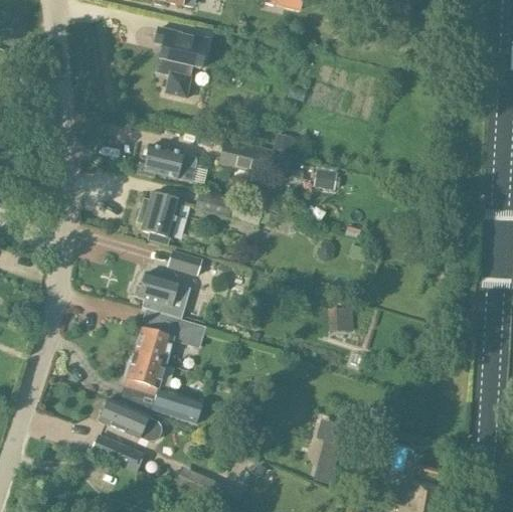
[(205,50),(208,38),(160,27),(157,41),(165,42),(159,69),(171,72),(167,92),(186,97),(193,65),(204,67),(207,51),(205,50)]
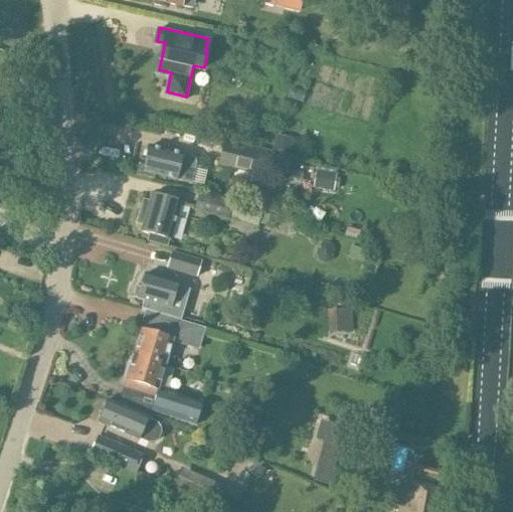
[(471,63),(462,59),(458,70),(467,73),(471,63)]
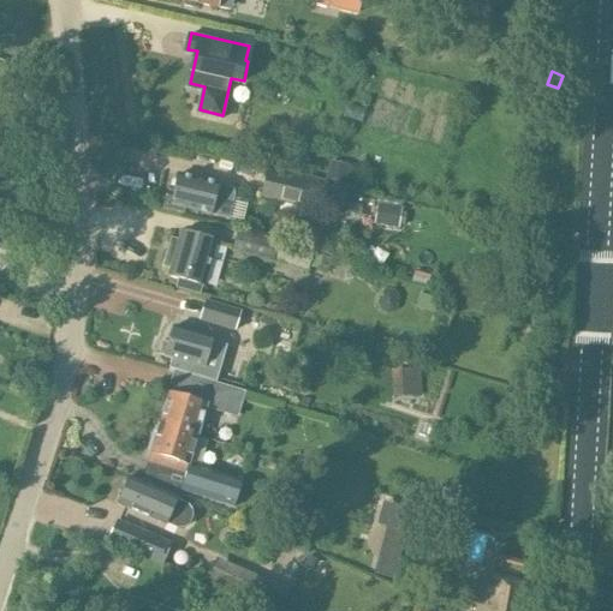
[(332,159),(327,177),(349,181),(352,163),(332,159)]
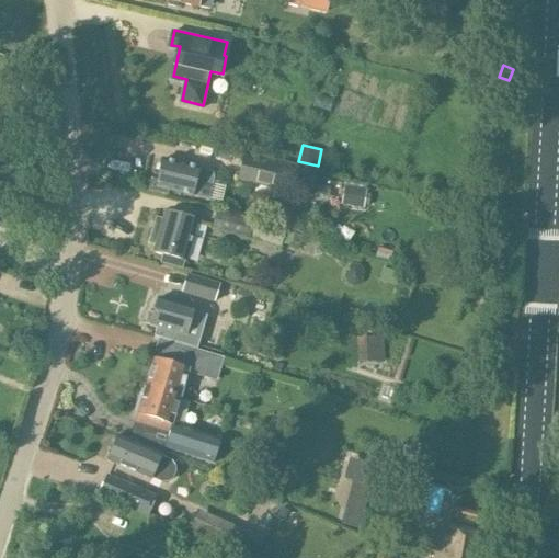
[(239,177),(286,188),(292,163),(244,152),(239,177)]
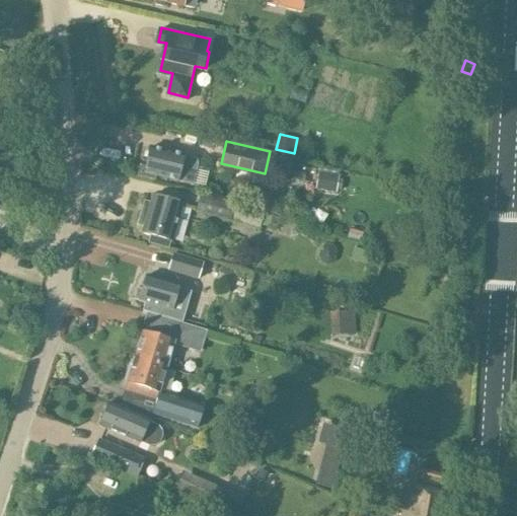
[(194,155),(185,153),(185,152),(151,145),(146,164),(141,163),(138,174),(156,178),(157,173),(179,178),(179,177),(194,181),(198,162),(197,158),(194,155)]
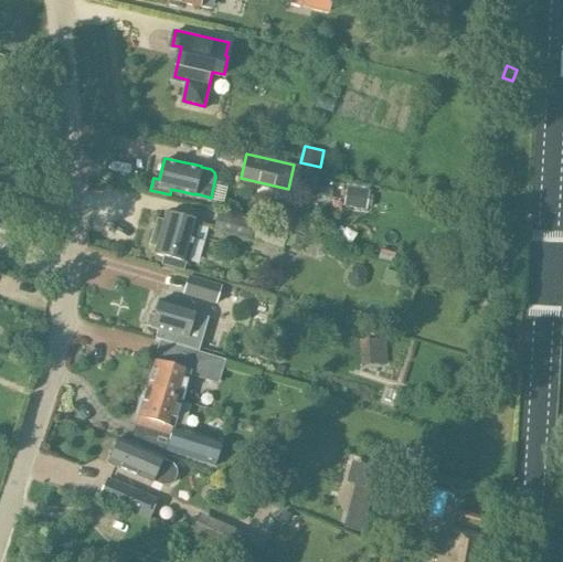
[(348,186),(346,204),(368,208),(370,189),(358,187),(348,186)]
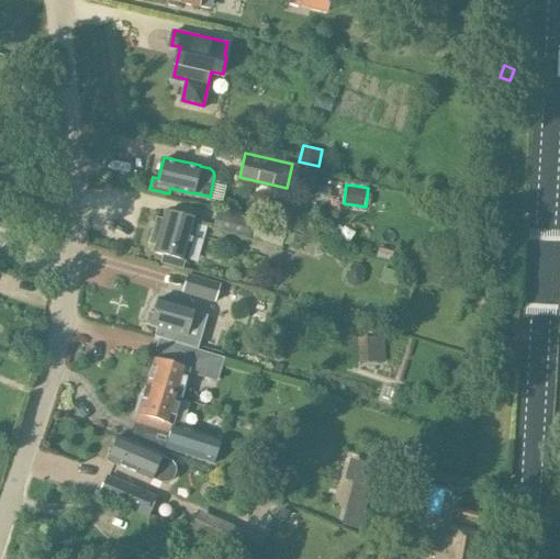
[(219,208),(214,227),(249,237),(250,232),(252,231),(255,217),(219,208)]
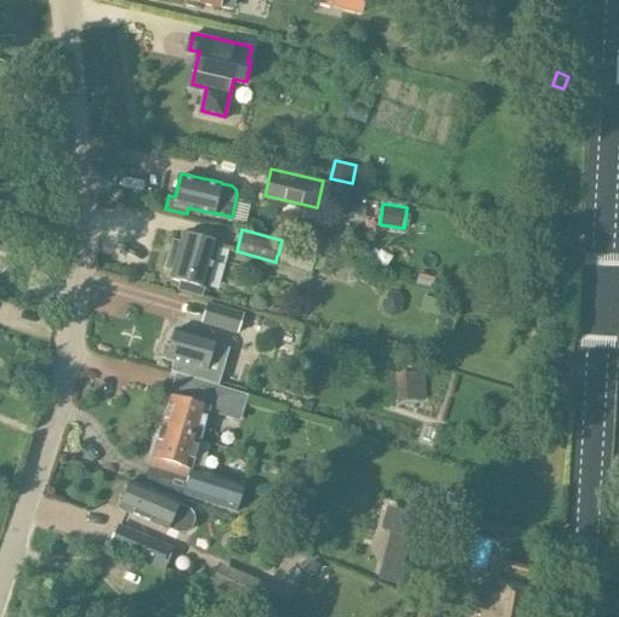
[(170,275),(181,279),(208,286),(221,241),(183,230),(181,239),(174,238),(164,268),(172,270),(170,275)]
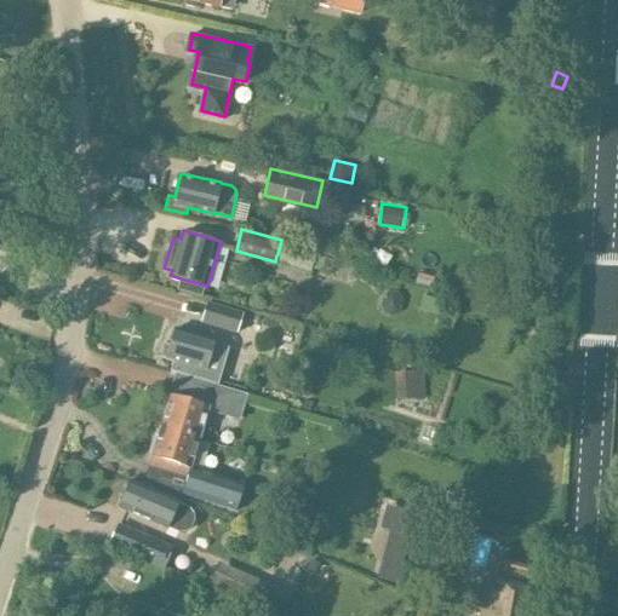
[(278,254),(276,255),(305,263),(310,247),(281,240),(278,254)]
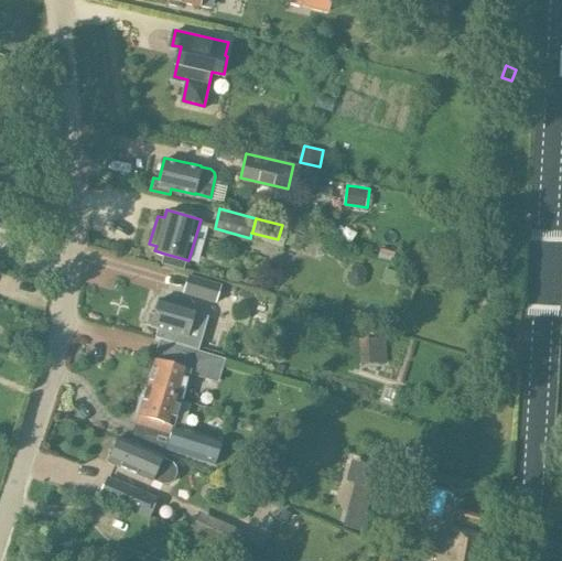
[(190,273),(185,291),(216,300),(222,283),(190,273)]
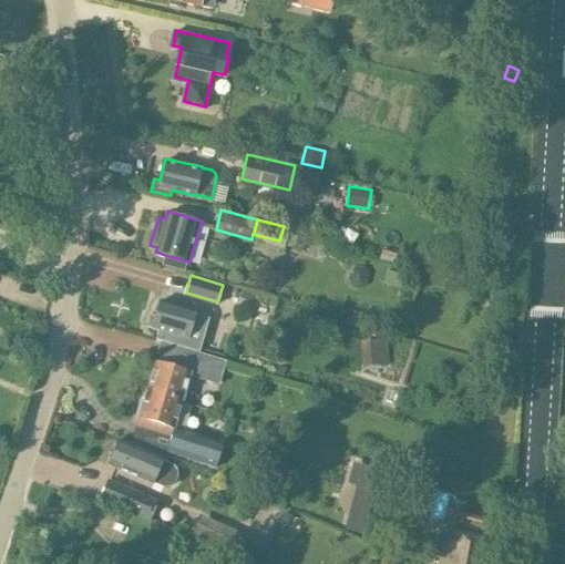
[(197,313),(197,309),(161,298),(156,315),(151,313),(147,324),(153,326),(160,328),(157,337),(201,350),(211,317),(197,313)]
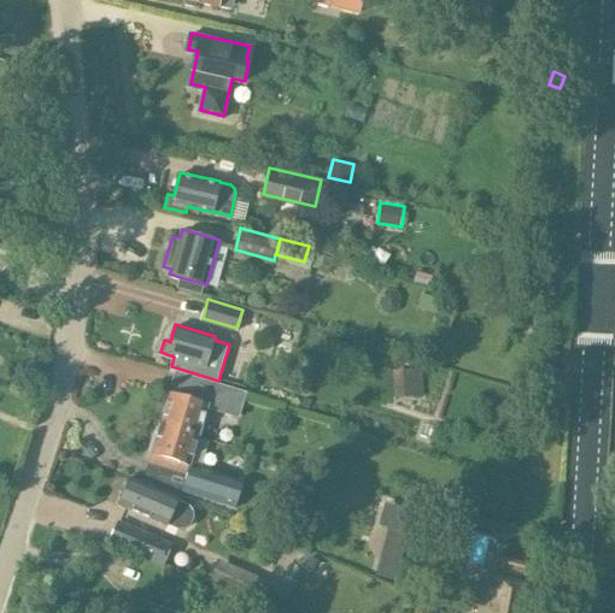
[(423,367),(404,369),(406,396),(425,395),(423,367)]
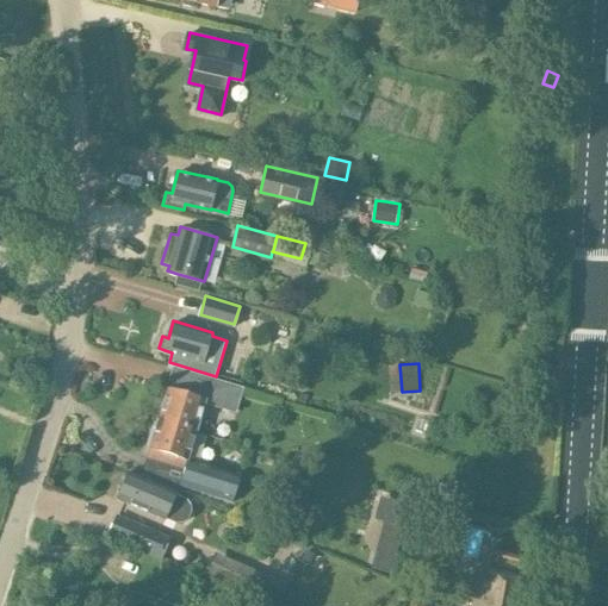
[(172,378),(160,418),(198,430),(206,403),(237,412),(244,387),(208,375),(204,387),(172,378)]
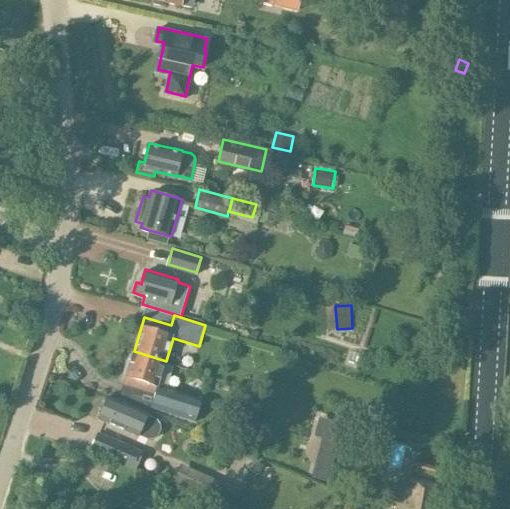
[(127,377),(125,383),(155,392),(156,387),(156,386),(158,386),(159,383),(166,361),(134,351),(126,377),(127,377)]
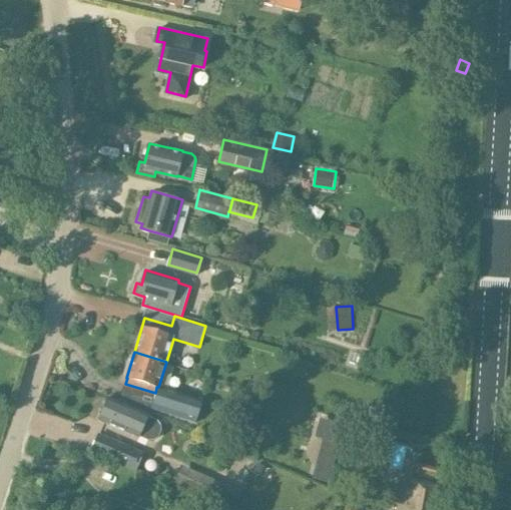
[(266,377),(264,382),(267,387),(272,389),(278,386),(280,381),(277,375),(271,374),(266,377)]
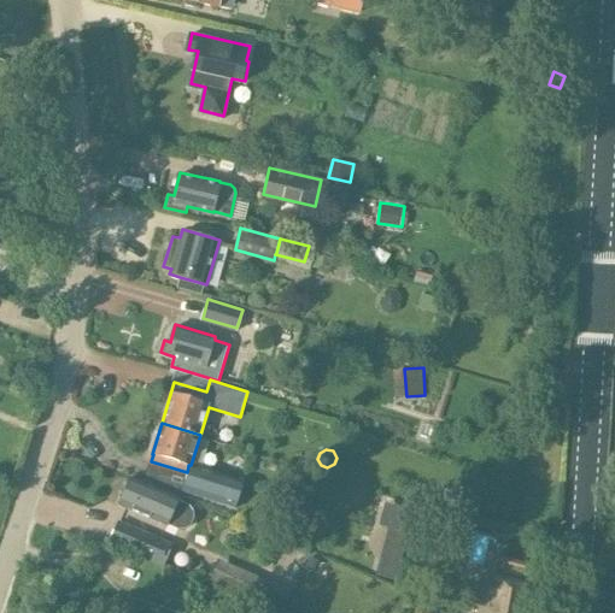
[(187,472),(182,490),(236,507),(242,484),(245,478),(192,461),(191,465),(188,465),(188,466),(187,472)]
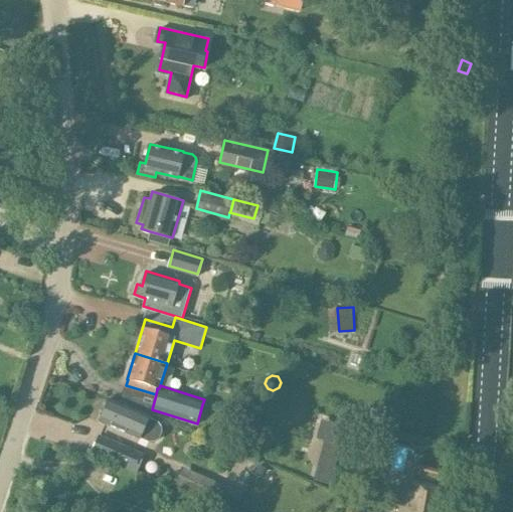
[(150,415),(119,401),(109,397),(99,419),(141,439),(141,437),(149,441),(155,441),(161,437),(163,432),(162,427),(158,419),(150,416),(150,415)]
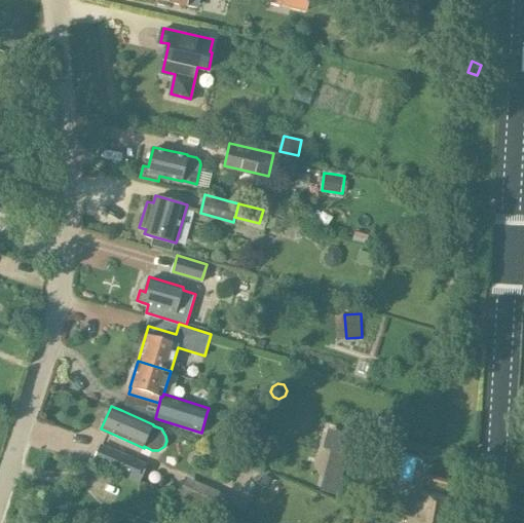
[(349,452),(353,433),(330,426),(325,446),(332,447),(349,452)]
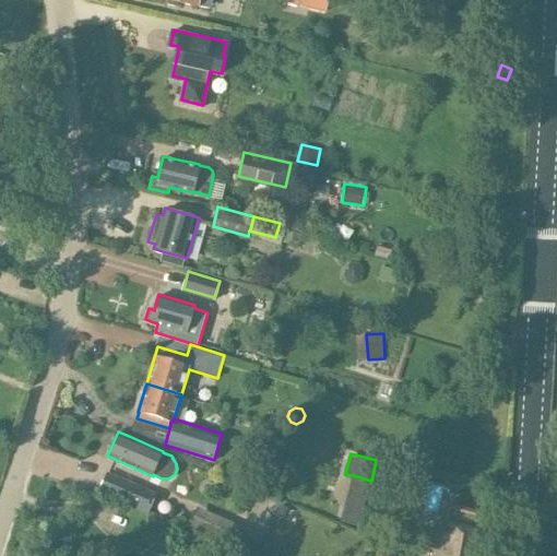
[(99,491),(127,503),(134,483),(107,471),(99,491)]
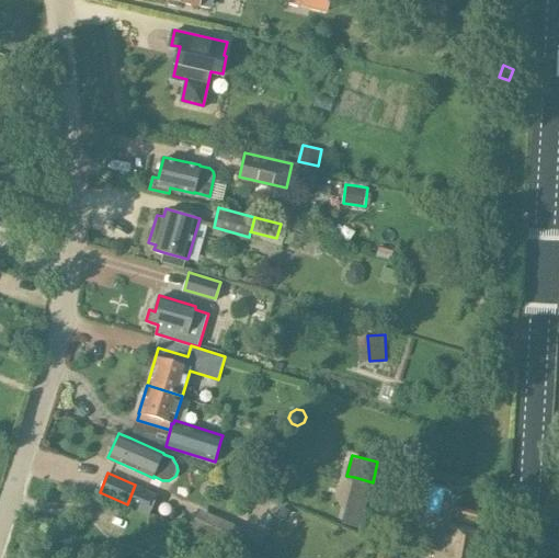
[(362,525),(365,511),(346,507),(343,521),(362,525)]
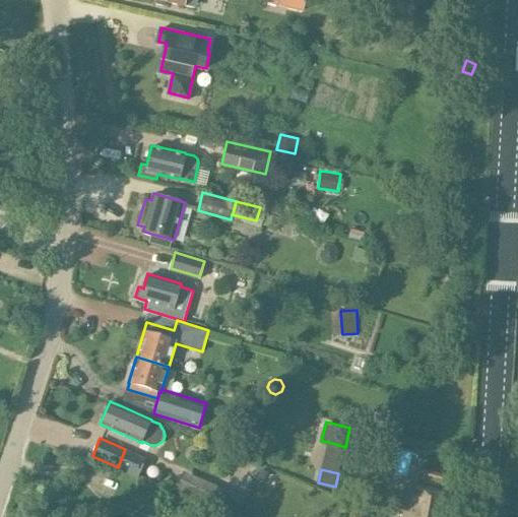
[(176,489),(238,515),(246,496),(184,470),(176,489)]
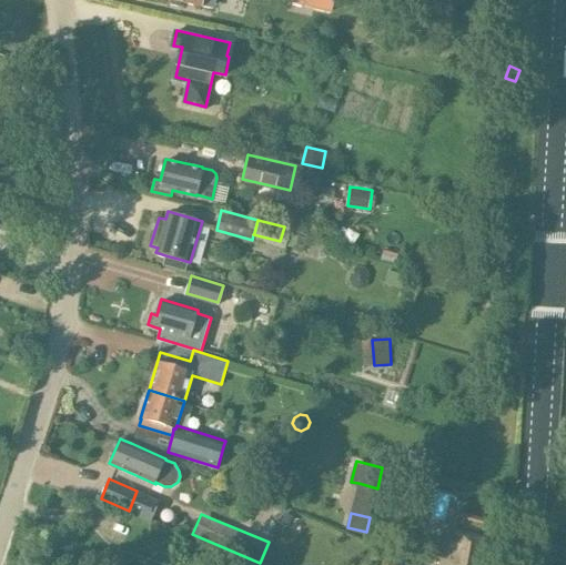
[(488,564),(493,538),(488,538),(491,523),(458,516),(455,530),(446,528),(440,564),(488,564)]
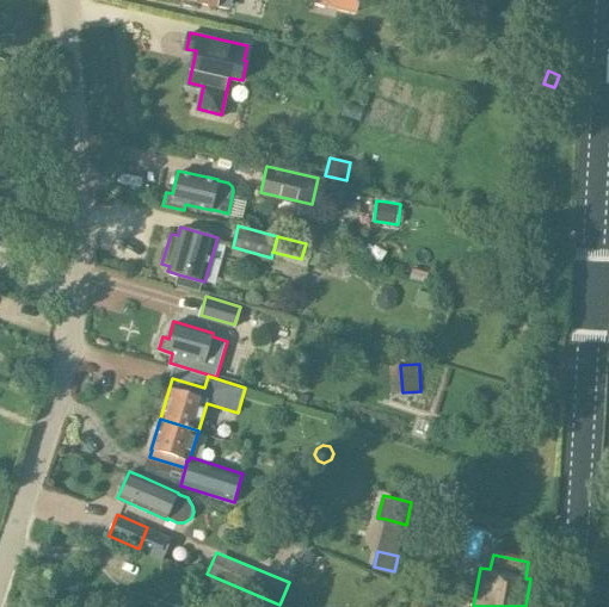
[(418,595),(413,606),(436,606),(438,602),(418,595)]
